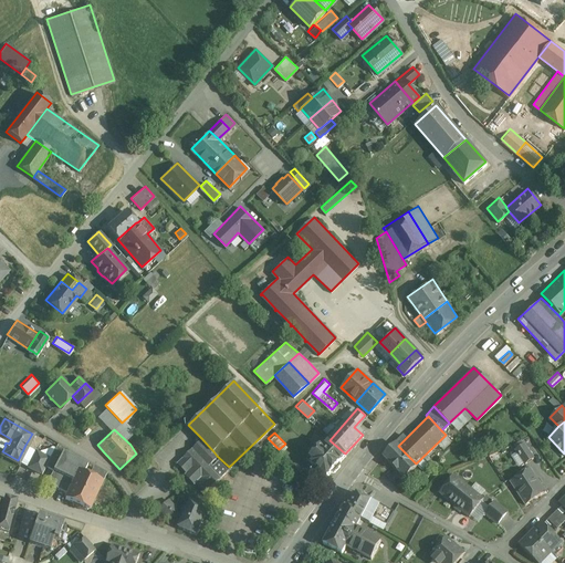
[(41,438),(32,434),(25,445),(35,449),(41,438)]
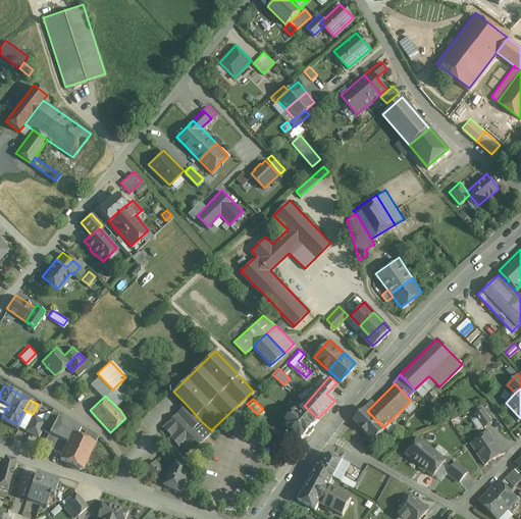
[(371,400),(363,407),(367,411),(375,403),(371,400)]
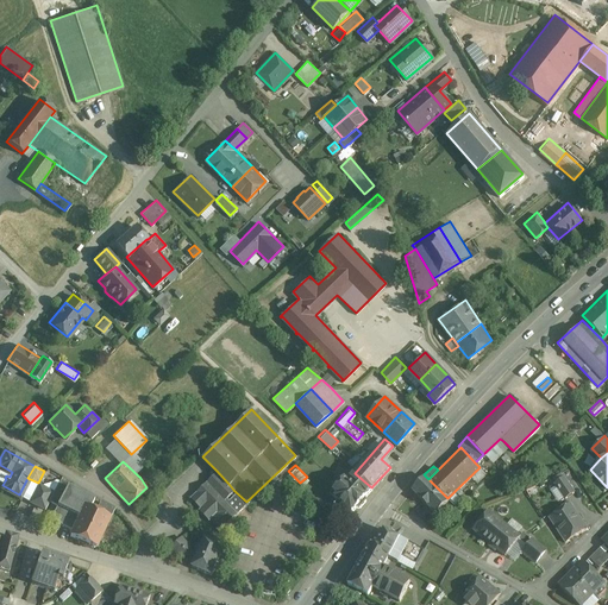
[(355,473),(351,468),(330,492),(350,511),(355,505),(356,505),(359,505),(365,499),(365,496),(371,487),(355,473)]
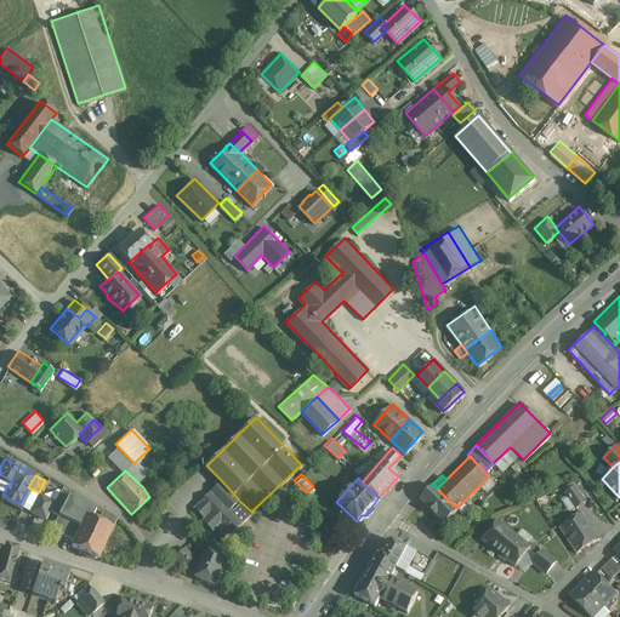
[(221,480),(193,507),(203,516),(202,519),(212,530),(214,529),(225,540),(240,523),(228,509),(231,507),(238,500),(234,495),(221,480)]
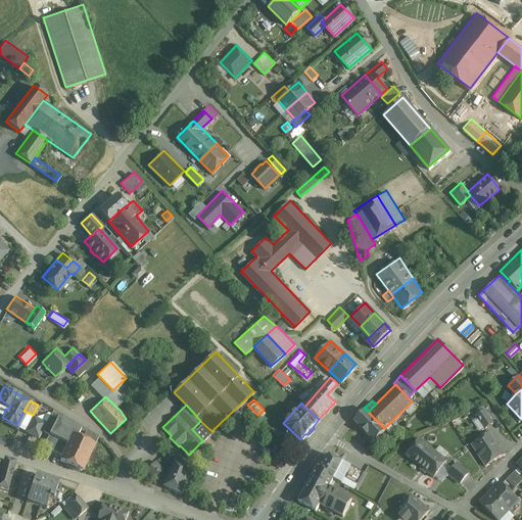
[(368,412),(364,408),(352,419),(359,426),(365,433),(366,432),(374,440),(384,429),(384,428),(368,412)]
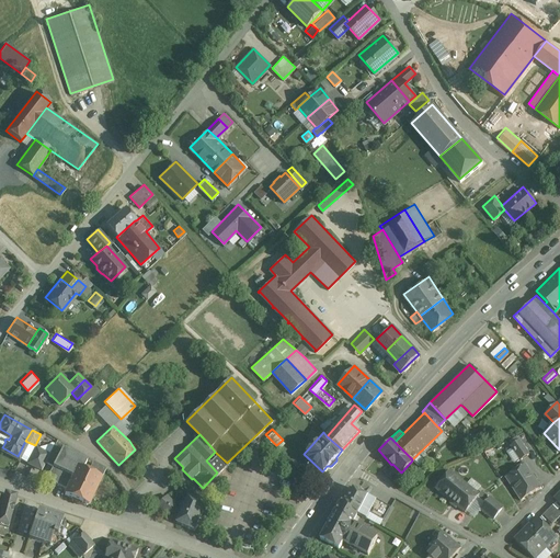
[(528,453),(518,437),(510,443),(520,458),(528,453)]
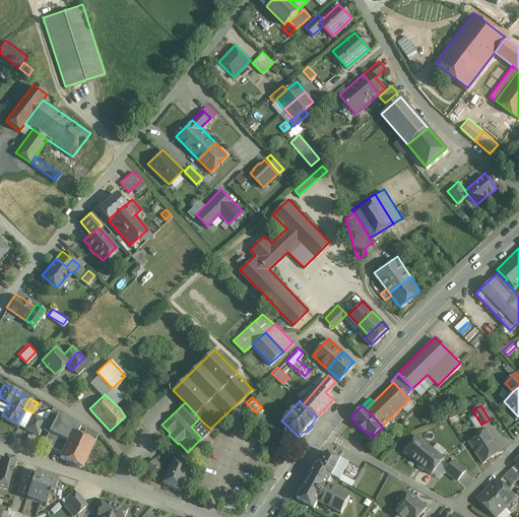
[(51,408),(41,427),(48,431),(57,414),(58,412),(51,408)]
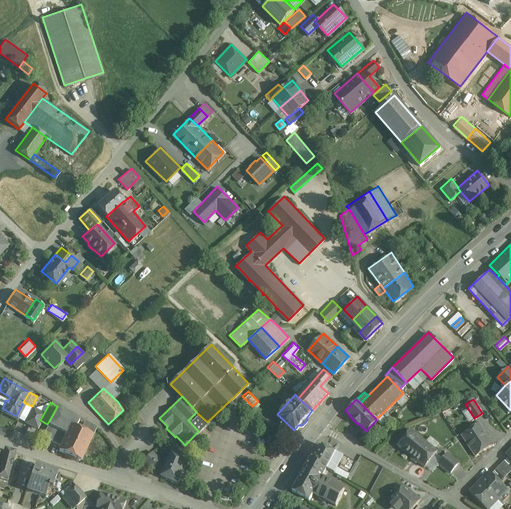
[(88,402),(84,406),(90,412),(94,409),(88,402)]
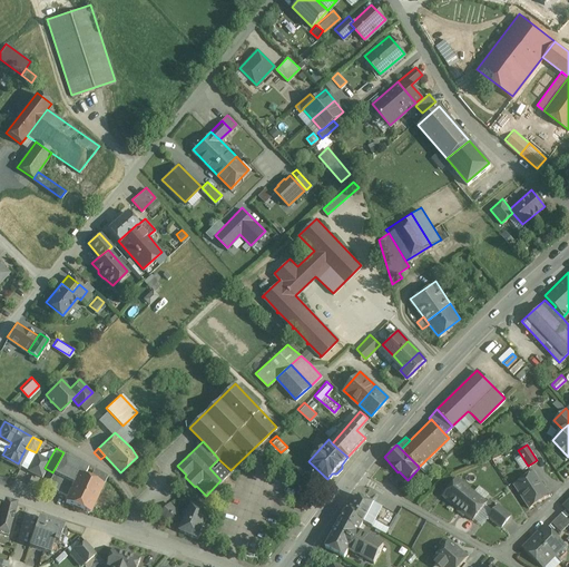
[(62,455),(52,472),(46,486),(67,496),(65,501),(89,512),(106,475),(92,468),(88,479),(86,478),(87,476),(84,475),(87,468),(62,455)]
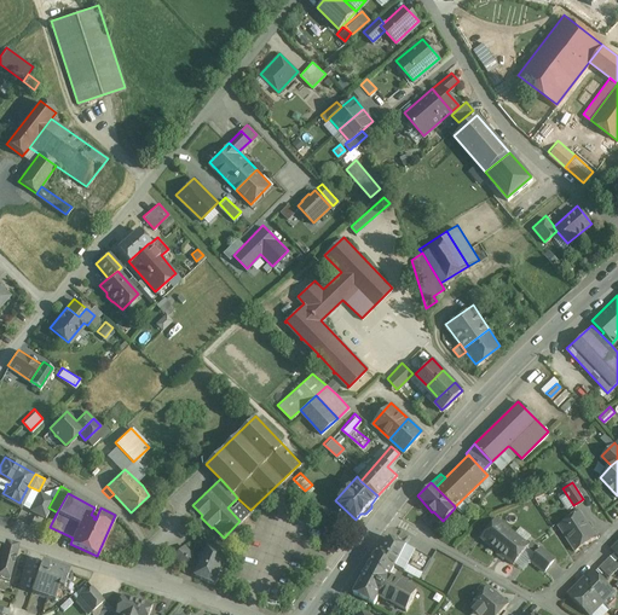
[(238,502),(232,508),(230,505),(227,508),(240,521),(248,512),(238,502)]
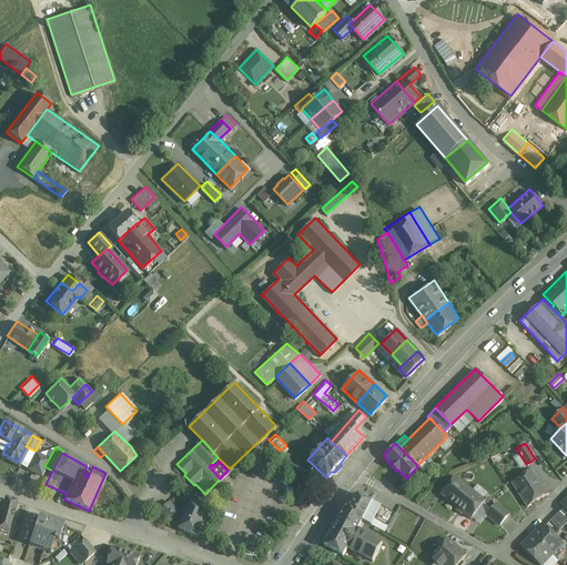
[(530,468),(510,482),(527,505),(547,492),(530,468)]
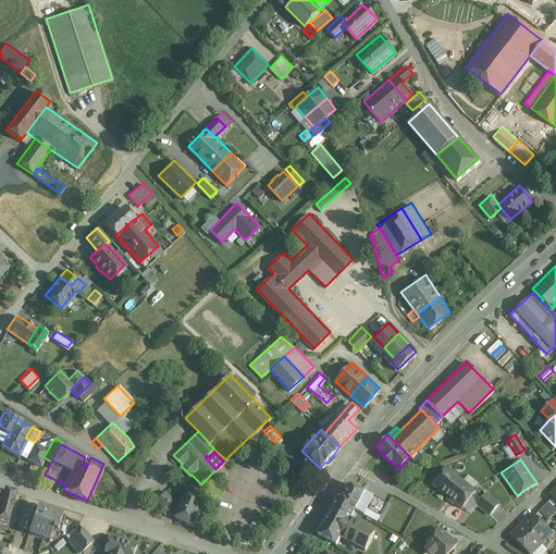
[(474,489),(446,466),(432,483),(460,506),(462,505),(473,491),(474,489)]
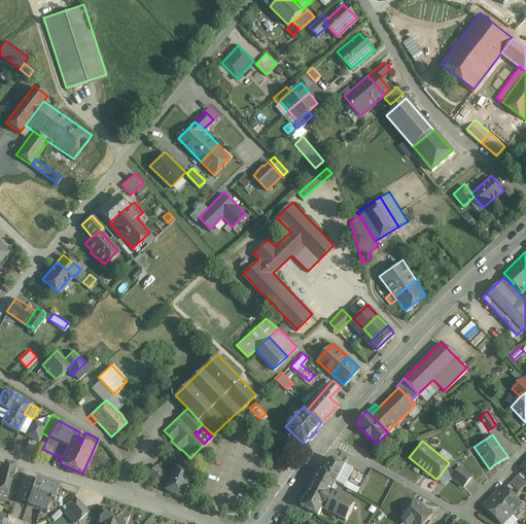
[(352,467),(331,457),(324,469),(321,468),(322,468),(320,467),(314,479),(331,488),(335,482),(343,486),(347,479),(352,467)]
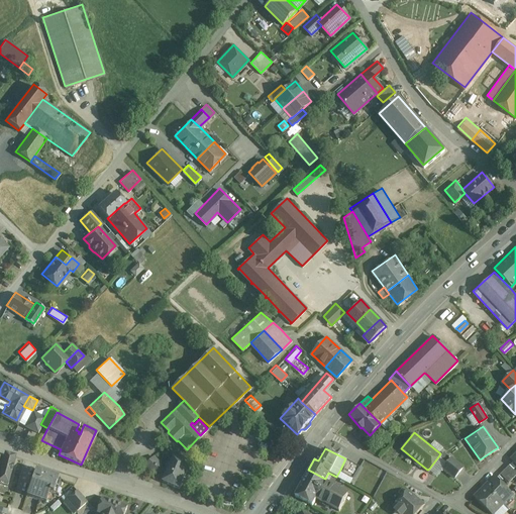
[(273,449),(269,454),(273,458),(278,453),(273,449)]
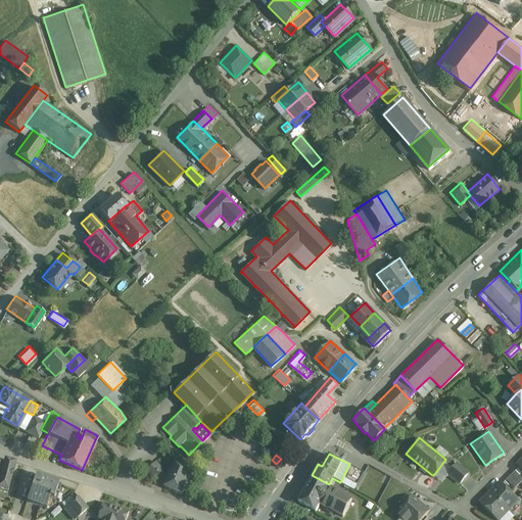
[(456,462),(447,456),(445,459),(444,461),(452,467),(456,462)]
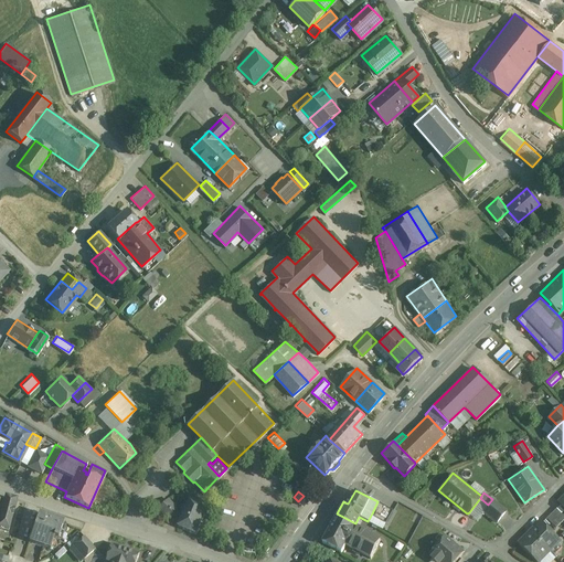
[(2,500),(0,499),(0,527),(7,529),(16,498),(3,495),(2,500)]
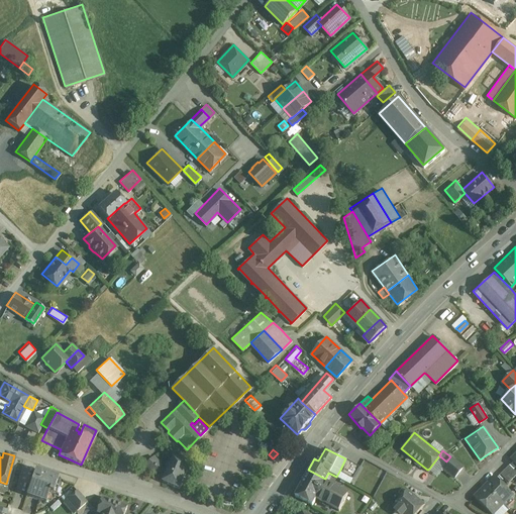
[(153,454),(144,464),(152,473),(162,464),(153,454)]
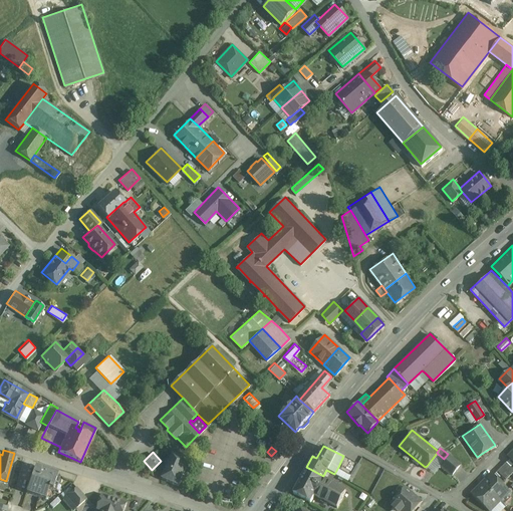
[(437,453),(427,466),(434,472),(440,464),(444,459),(437,453)]
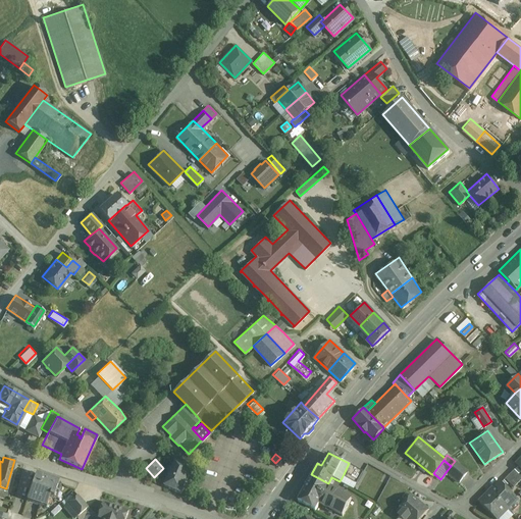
[(191,467),(174,461),(171,467),(168,465),(166,469),(169,471),(164,484),(180,491),(191,467)]
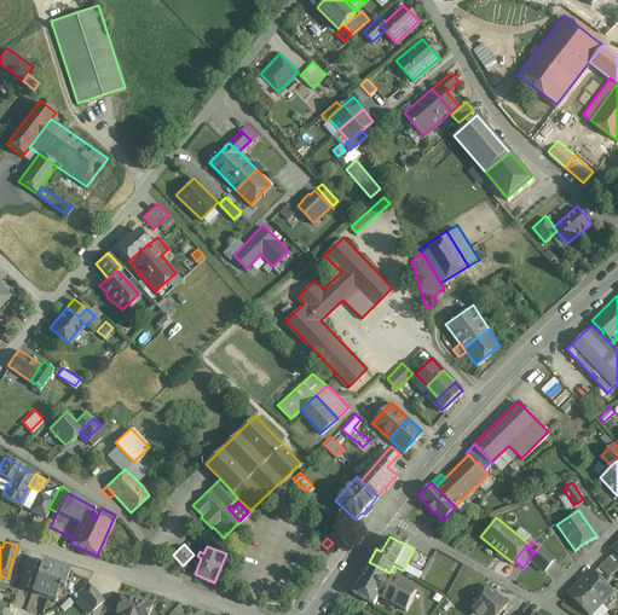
[(554,557),(539,546),(535,552),(530,558),(543,569),(554,557)]
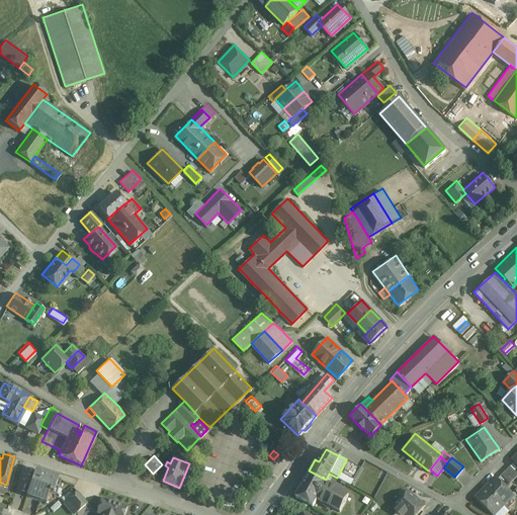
[(359,466),(346,458),(346,459),(341,470),(353,478),(359,466)]
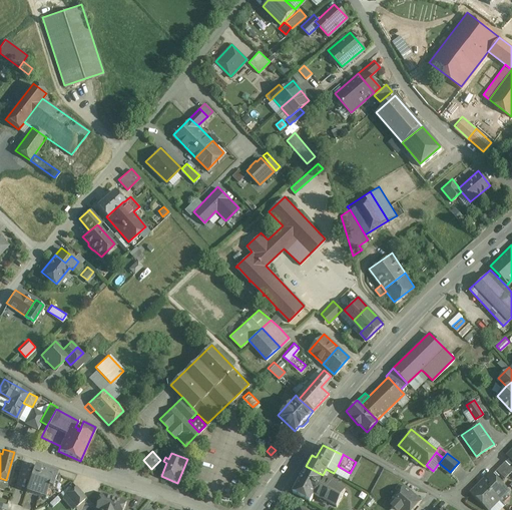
[(511,469),(511,468),(504,460),(500,465),(509,473),(511,469)]
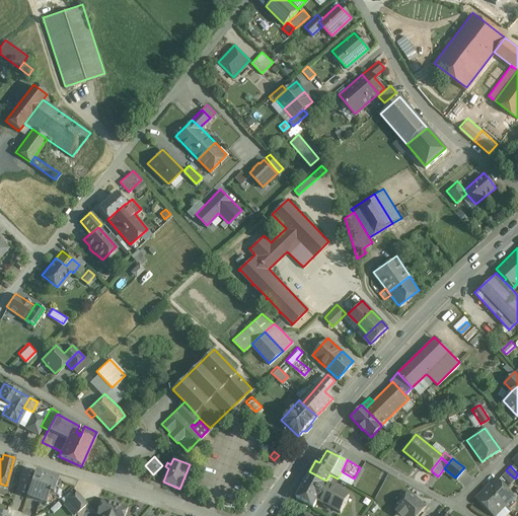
[(58,477),(34,469),(25,496),(45,502),(48,494),(52,495),(58,477)]
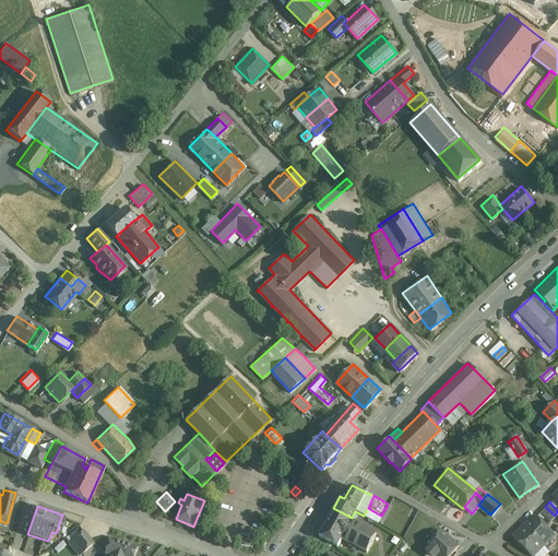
[(545,507),(539,511),(549,521),(555,516),(545,507)]
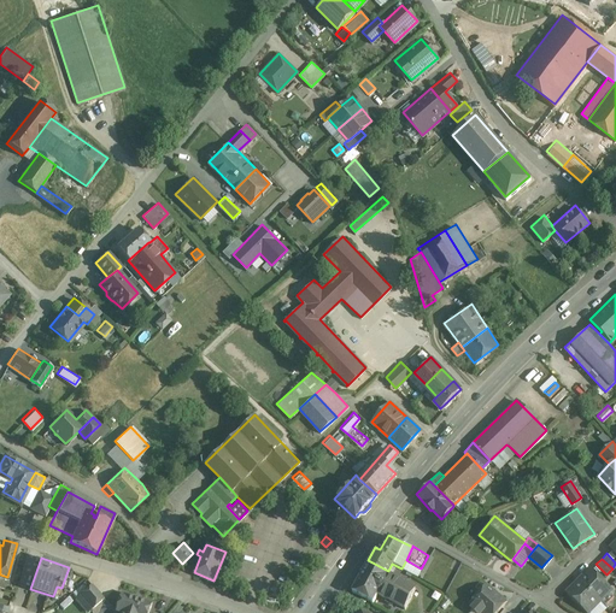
[(388,571),(368,560),(352,590),(371,601),(376,593),(387,572),(388,571)]
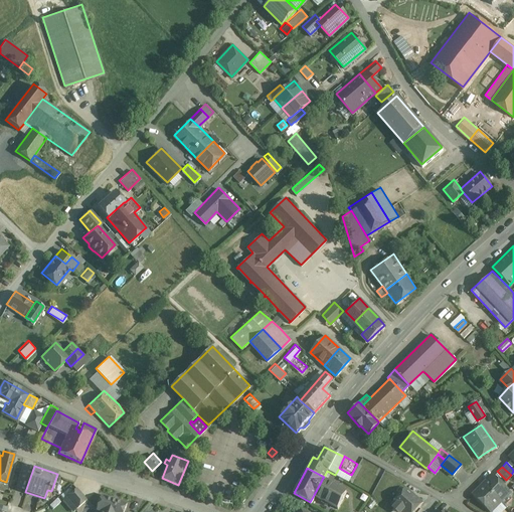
[(509,491),(492,474),(482,484),(499,501),(509,491)]
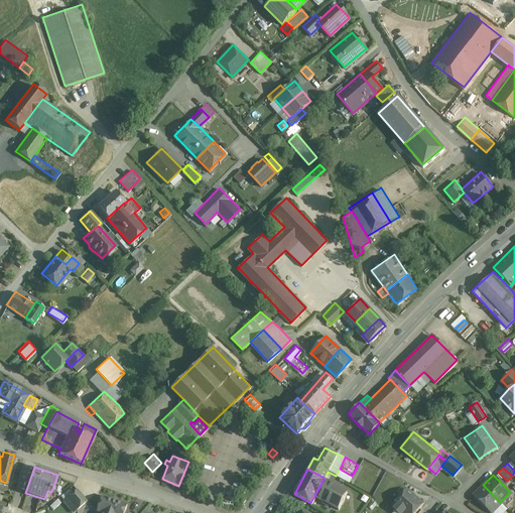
[(340,486),(335,483),(334,485),(324,479),(314,496),(338,508),(347,492),(339,488),(340,486)]
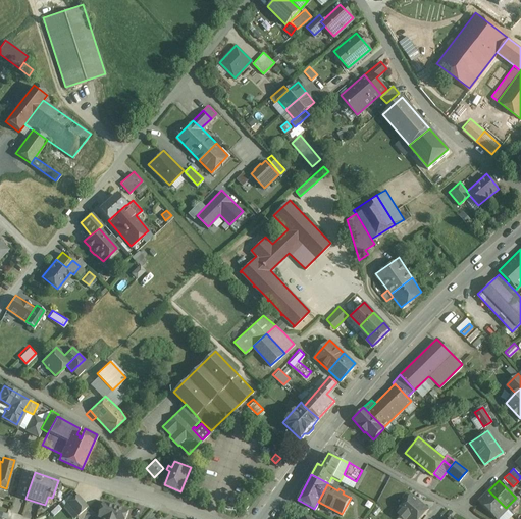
[(506,508),(488,490),(478,501),(496,518),(506,508)]
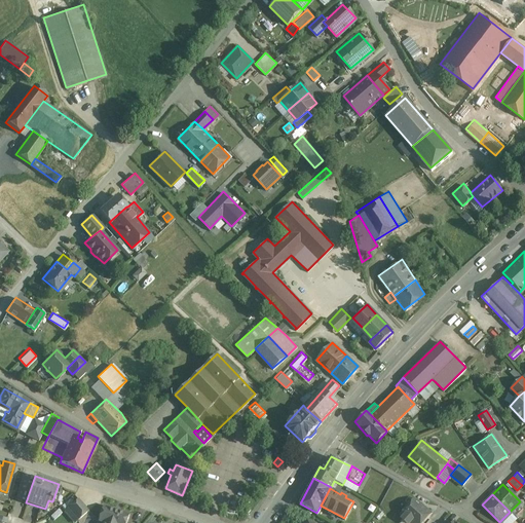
[(420,522),(430,511),(414,496),(400,514),(409,522),(420,522)]
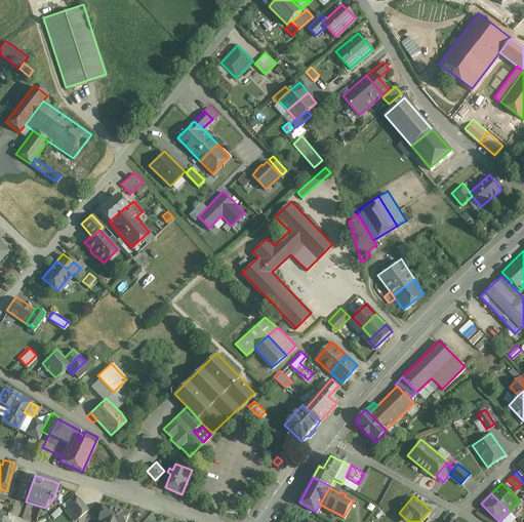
[(87,509),(77,496),(67,506),(77,517),(87,509)]
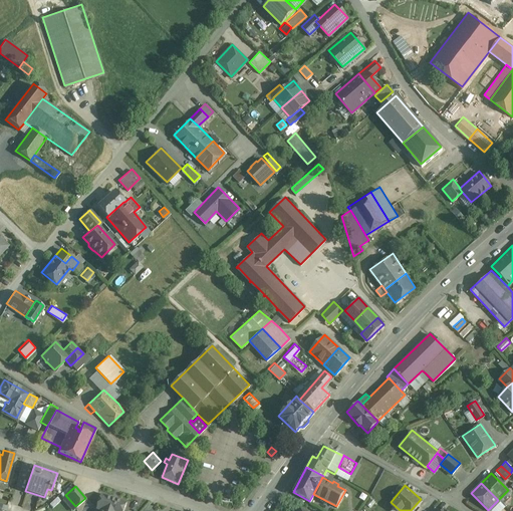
[(122,510),(125,501),(101,493),(96,508),(100,509),(99,510),(122,510)]
